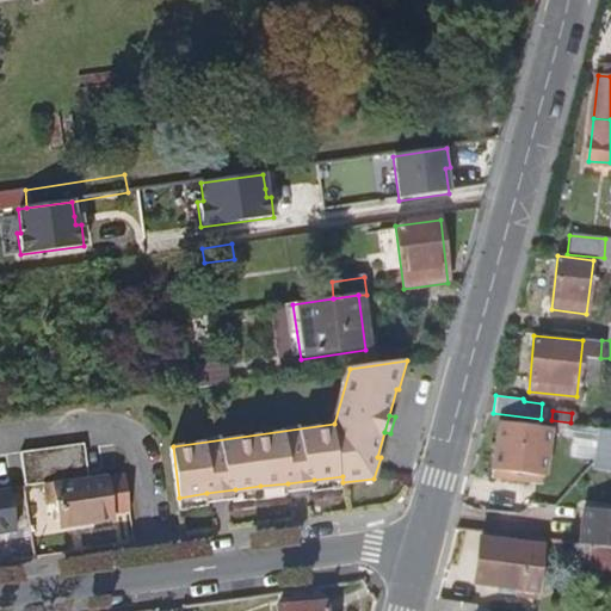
[(547,474),(551,426),(500,420),(495,469),(547,474)]
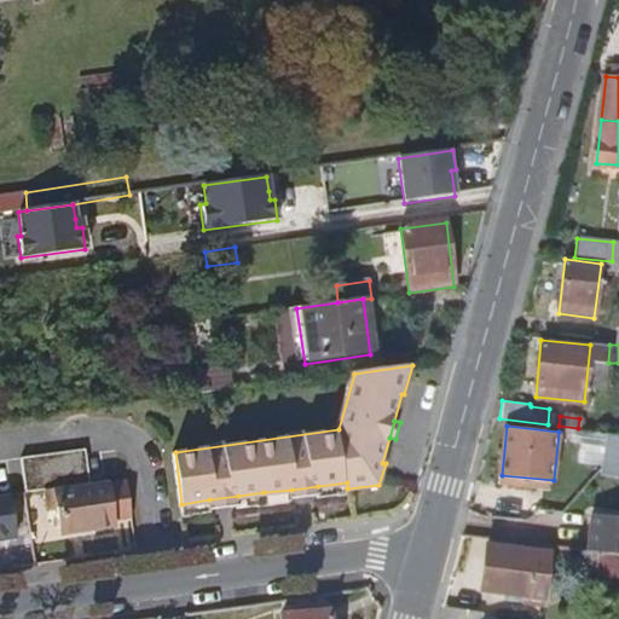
[(605,431),(578,428),(578,444),(603,446),(605,431)]
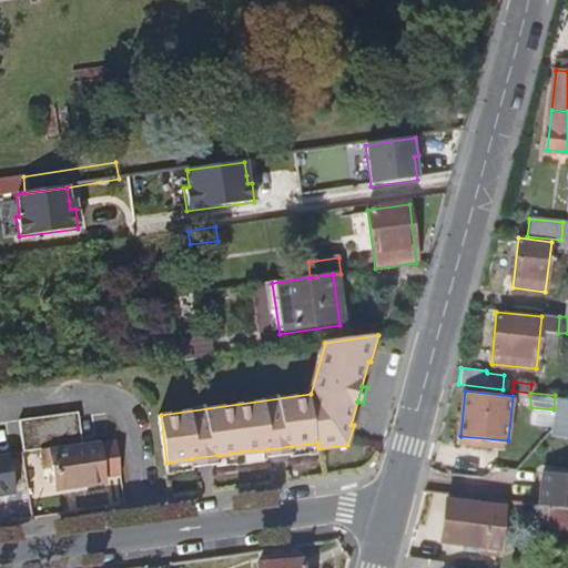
[(567,396),(555,395),(554,409),(551,432),(567,433),(567,396)]
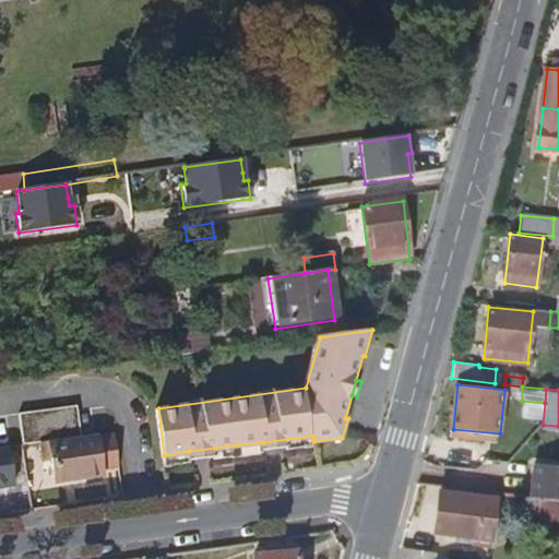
[(83,436),(80,403),(20,412),(24,444),(40,442),(51,440),(83,436)]
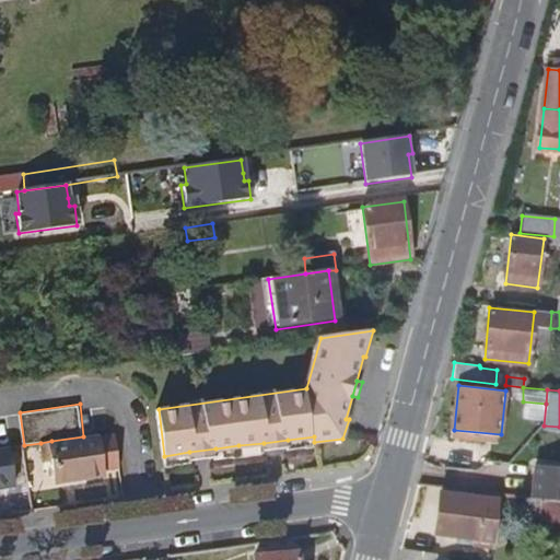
[(120,466),(116,431),(83,436),(51,441),(55,461),(57,480),(105,474),(105,468),(120,466)]
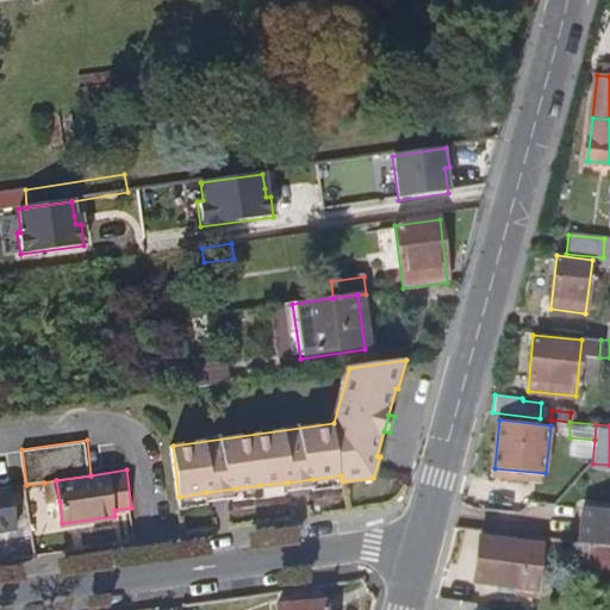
[(342,481),(342,475),(313,479),(315,487),(315,491),(343,487),(342,481)]
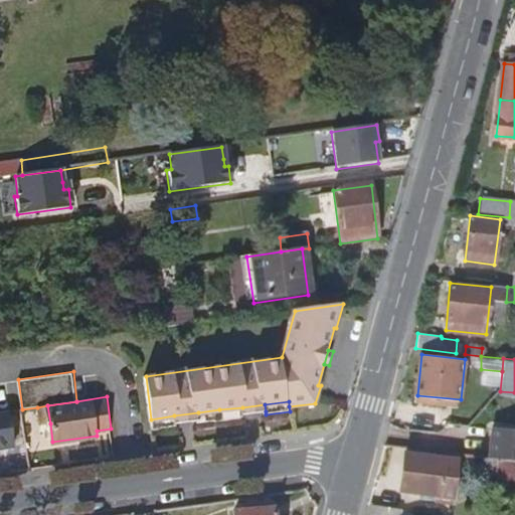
[(266,411),(265,404),(242,407),(242,414),(266,411)]
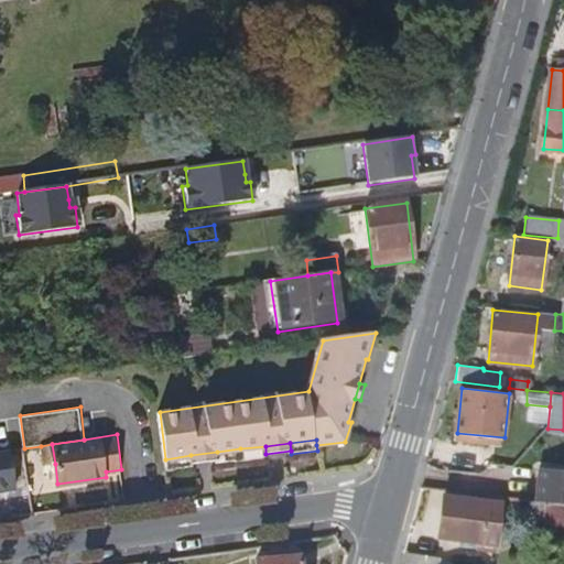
[(52,444),(41,446),(43,465),(55,464),(52,444)]
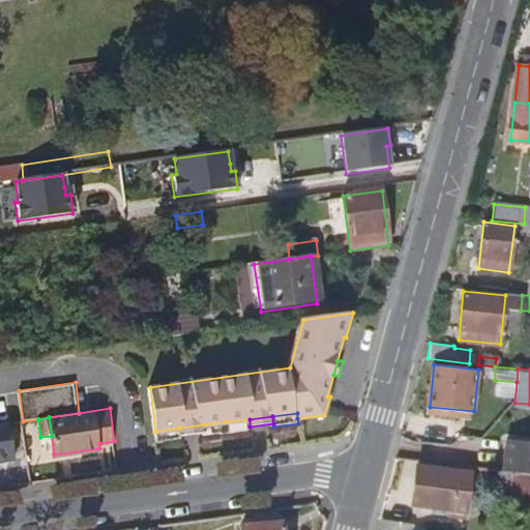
[(249,427),(249,419),(226,421),(227,432),(251,429),(249,427)]
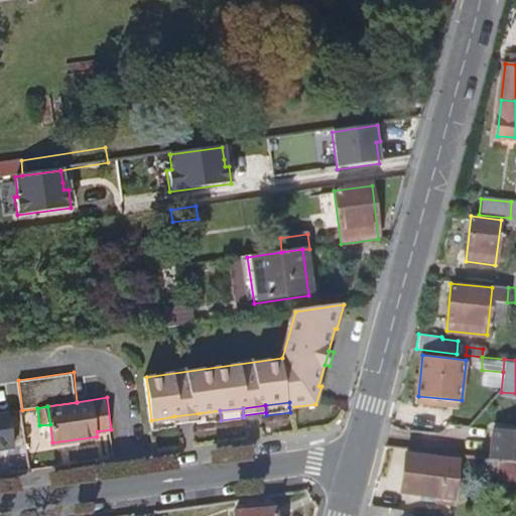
[(221,420),(220,410),(199,413),(200,421),(200,424),(221,420)]
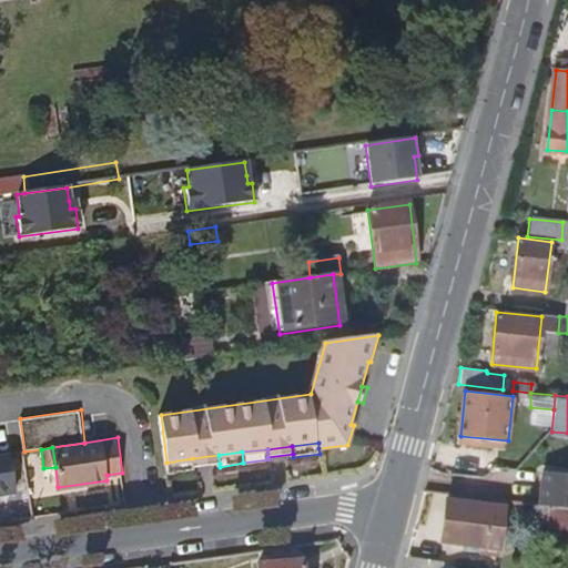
[(0,493),(16,492),(10,454),(0,454),(0,493)]
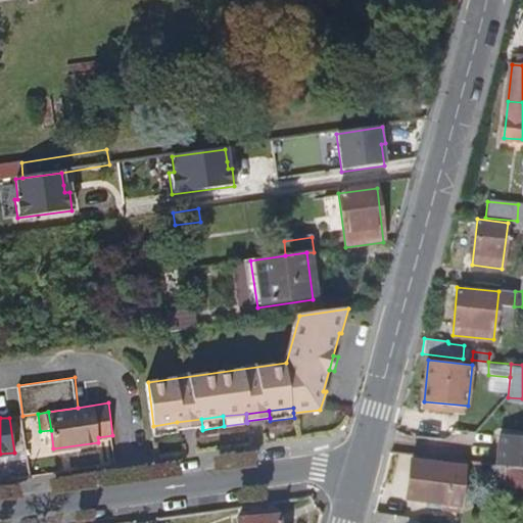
[(202,427),(201,419),(177,422),(178,429),(202,427)]
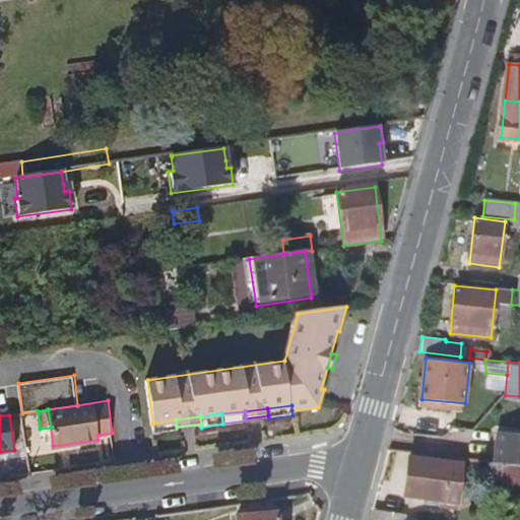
[(177,427),(176,419),(152,424),(153,433),(177,430),(177,427)]
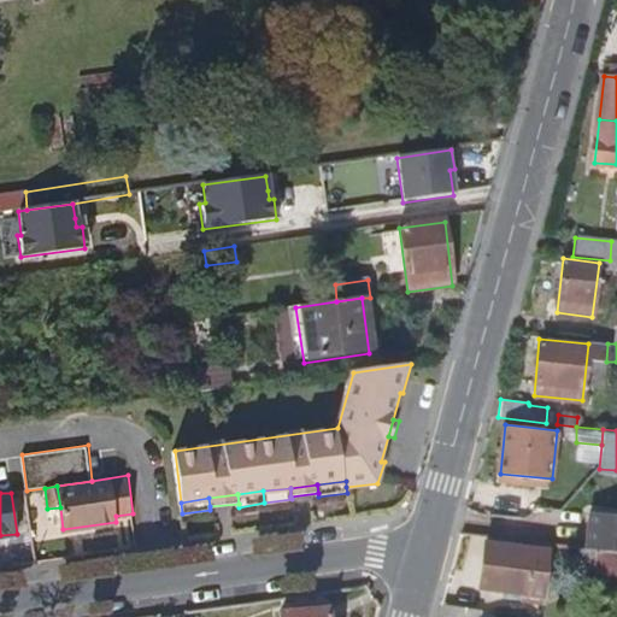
[(616,552),(616,515),(591,512),(586,548),(616,552)]
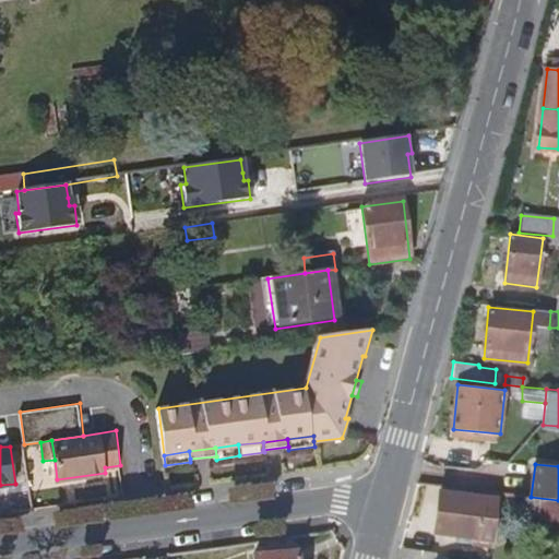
[(490,538),(496,498),(440,491),(436,532),(490,538)]
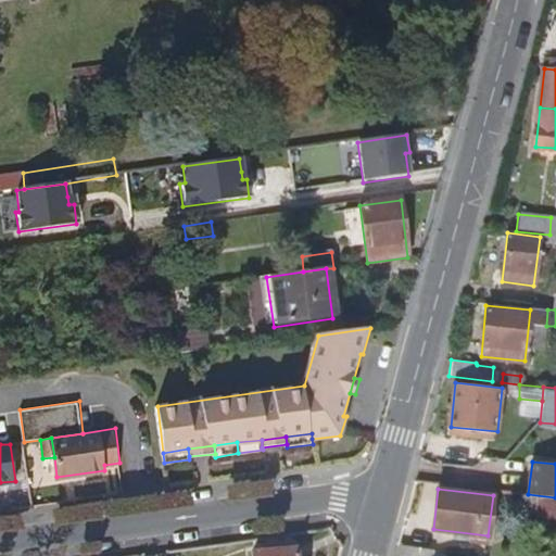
[(555,517),(555,497),(528,494),(521,493),(520,510),(535,513),(535,515),(555,517)]
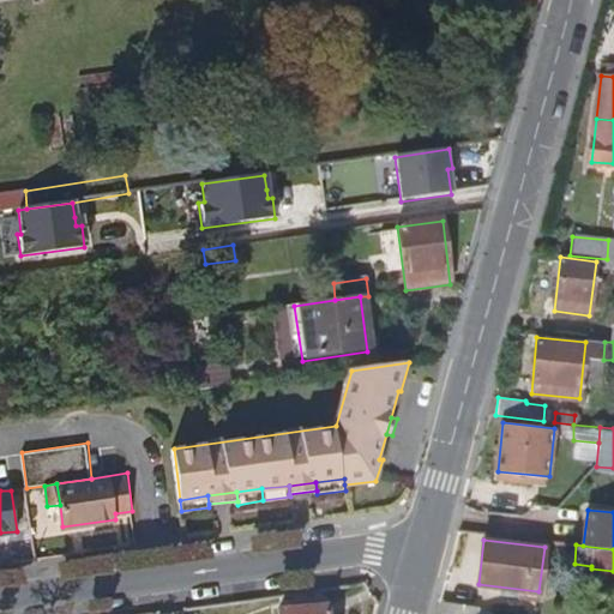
[(482,613),(483,607),(441,601),(437,613),(482,613)]
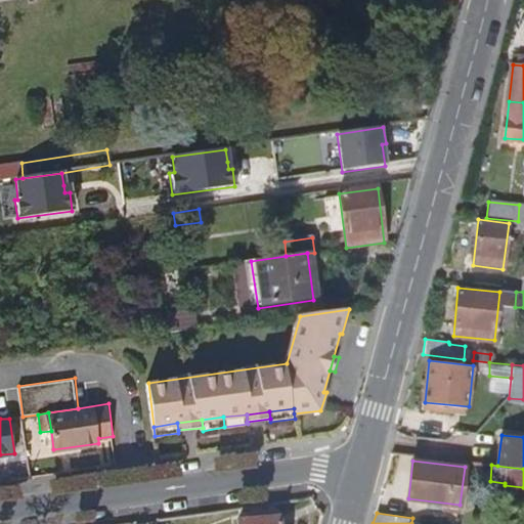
[(278,523),(278,515),(236,519),(236,523),(278,523)]
